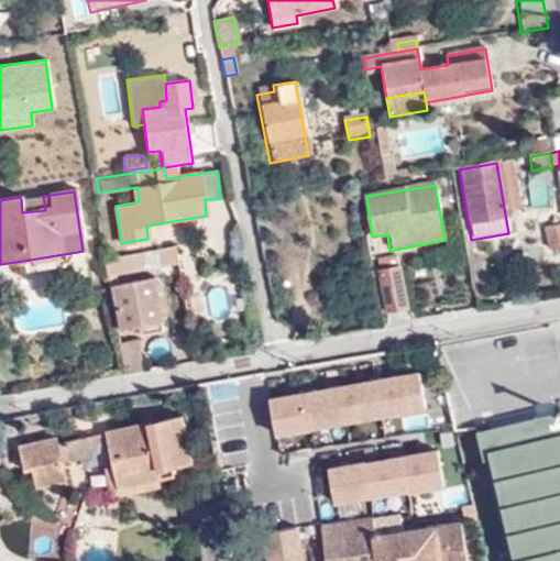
[(43,196),(21,199),(22,212),(45,210),(43,196)]
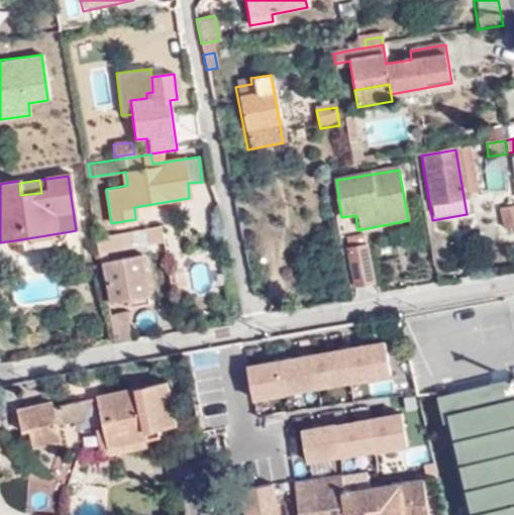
[(505,229),(513,227),(513,206),(502,209),(505,229)]
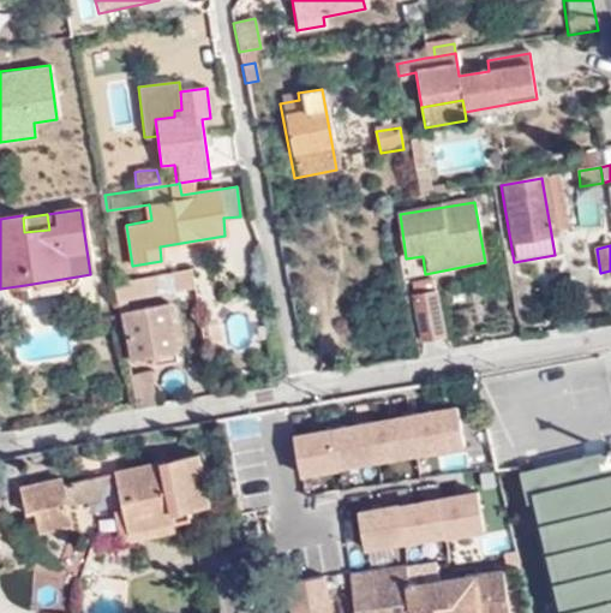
[(173,292),(191,289),(187,269),(169,273),(173,292)]
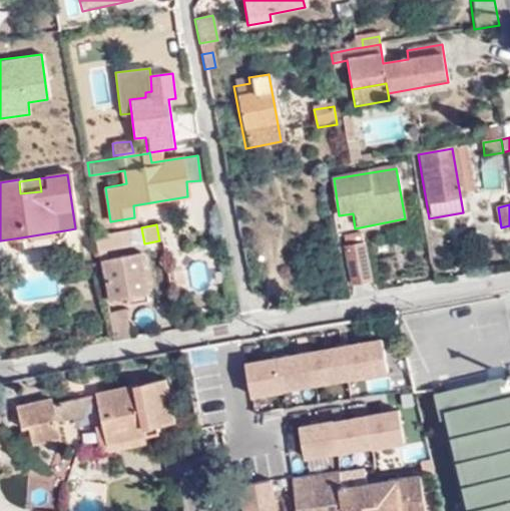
[(96,253),(144,243),(141,227),(93,236),(96,253)]
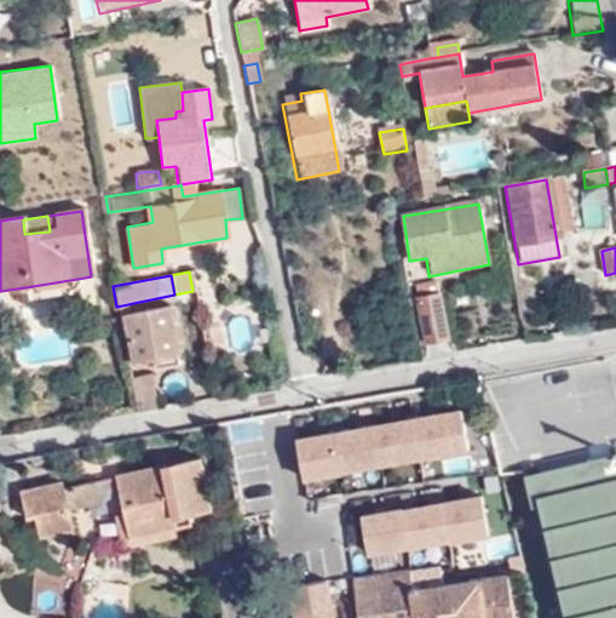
[(78,279),(26,287),(27,302),(68,296),(68,293),(74,290),(78,286),(79,282),(78,279)]
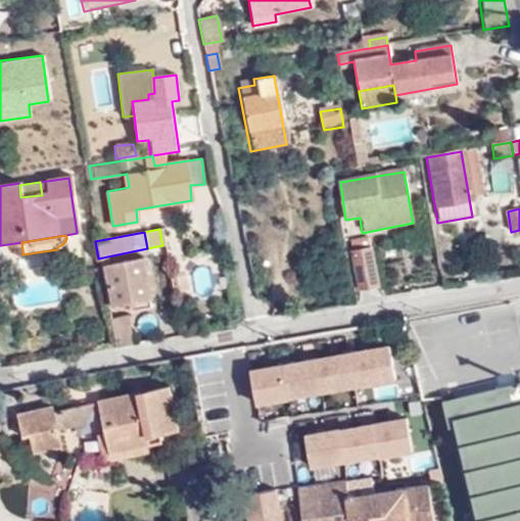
[(360,289),(379,285),(372,237),(350,241),(360,289)]
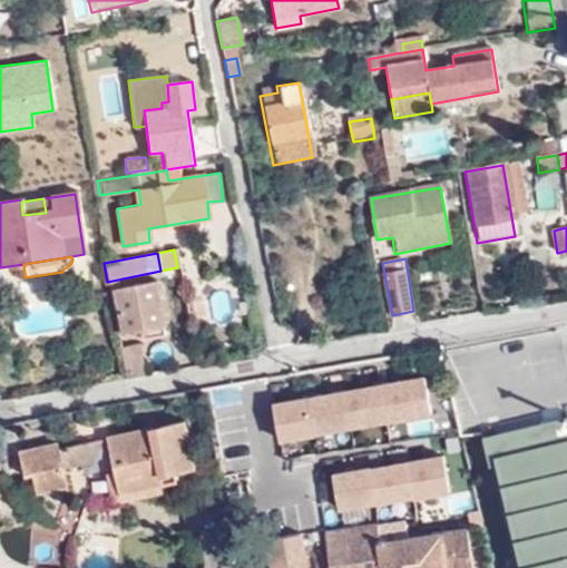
[(139,331),(162,325),(164,325),(155,282),(111,291),(120,334),(139,331)]
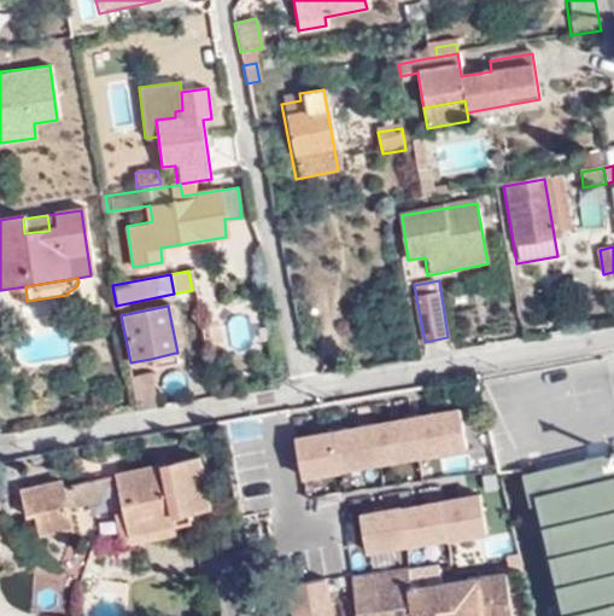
[(153,368),(177,364),(175,353),(151,359),(153,368)]
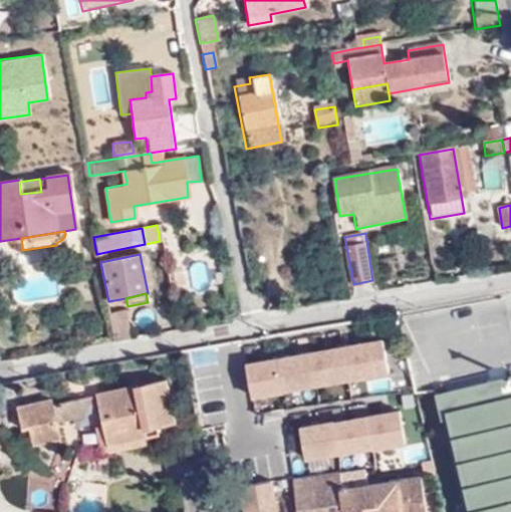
[(107,314),(112,340),(131,337),(124,310),(107,314)]
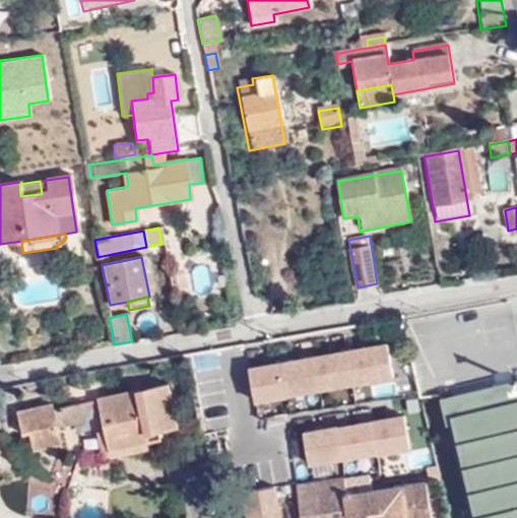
[(243,366),(249,403),(390,379),(383,340),(243,366)]
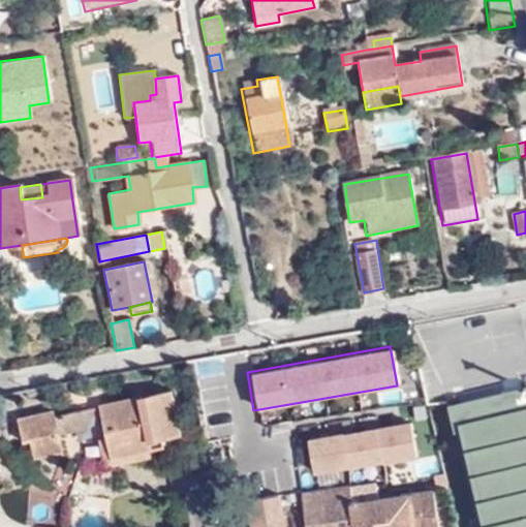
[(97,404),(103,433),(78,439),(83,464),(180,442),(167,390),(97,404)]
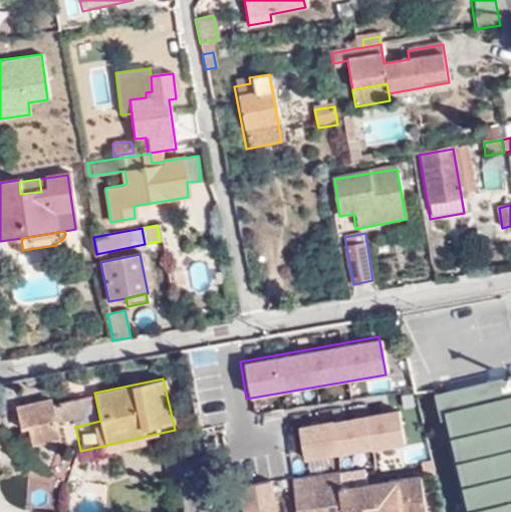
[(510,379),(488,386),(492,404),(510,399),(510,379)]
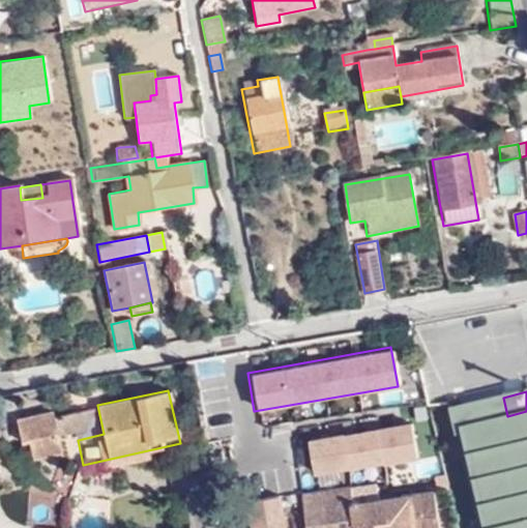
[(526,527),(526,411),(507,416),(503,398),(449,410),(455,435),(461,434),(467,458),(484,527),(526,527)]
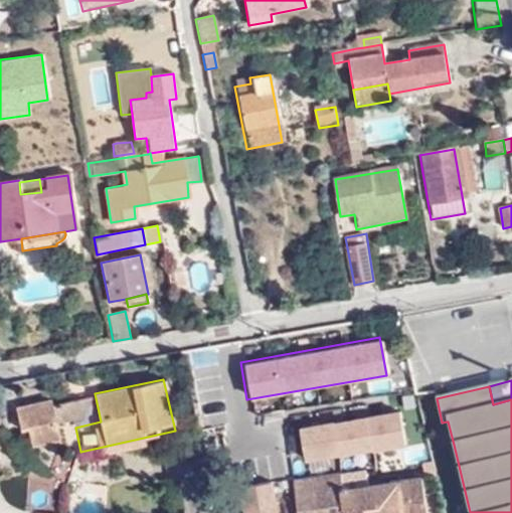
[(83,402),(51,409),(55,428),(87,420),(83,402)]
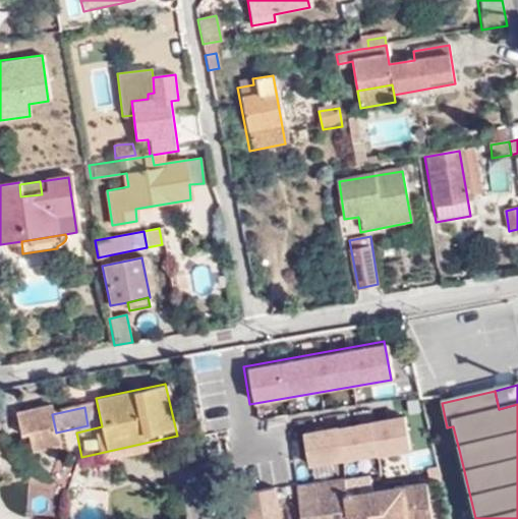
[(56,433),(52,414),(51,408),(16,416),(21,439),(27,437),(32,454),(59,448),(56,433)]
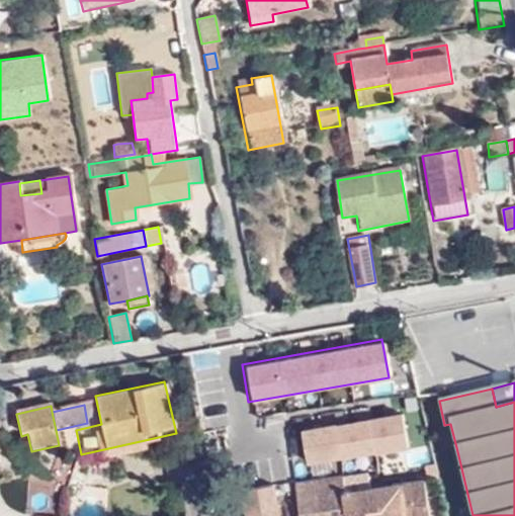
[(295,408),(267,410),(268,427),(296,424),(295,408)]
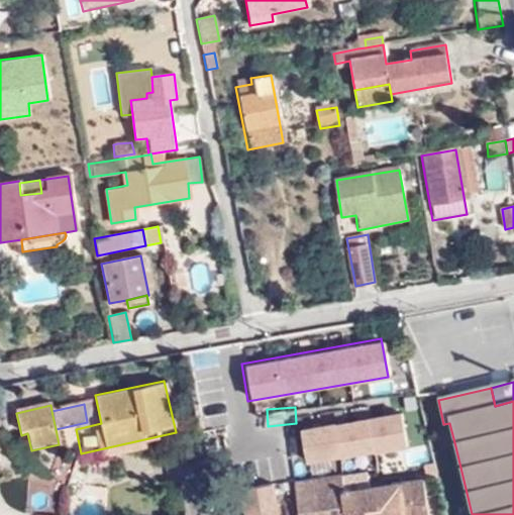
[(45,477),(64,486),(73,461),(55,454),(45,477)]
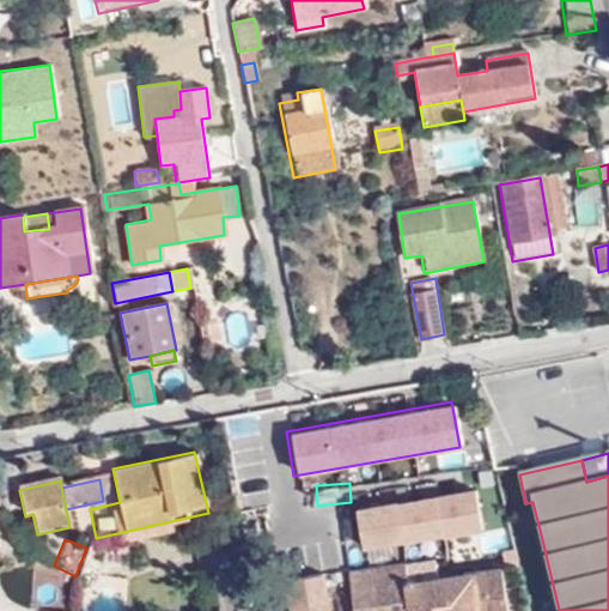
[(434,564),(401,569),(405,590),(438,585),(434,564)]
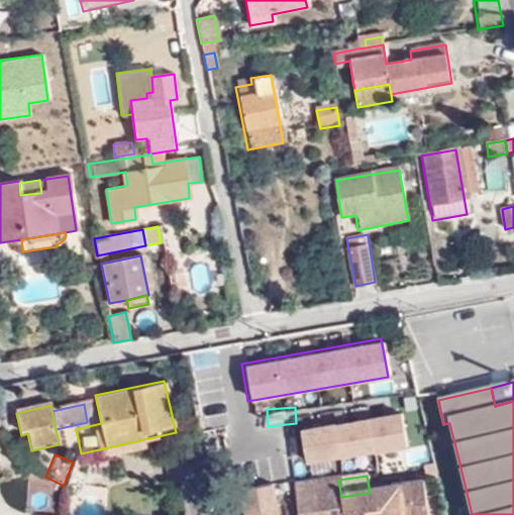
[(341,497),(338,480),(293,487),(297,514),(425,514),(421,485),(370,493),(341,497)]
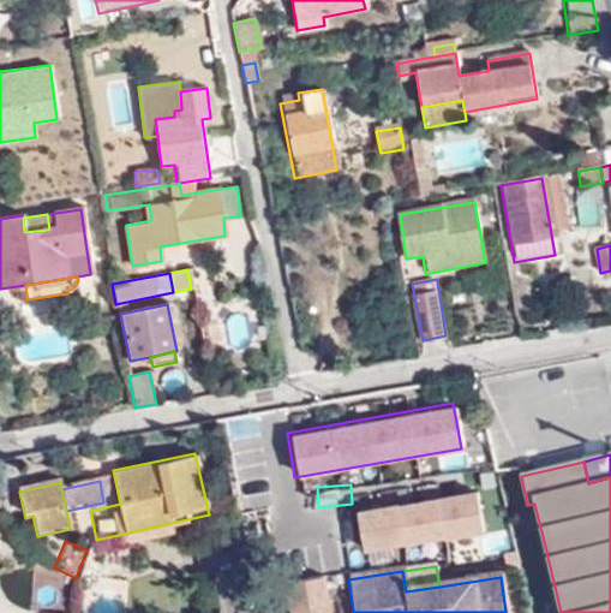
[(328,612),(319,573),(276,582),(282,612),(328,612)]
